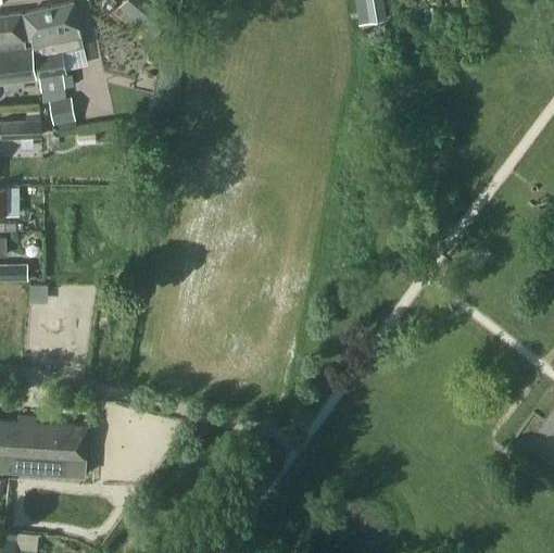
[(148,0),(126,0),(118,9),(152,37),(168,17),(148,0)]
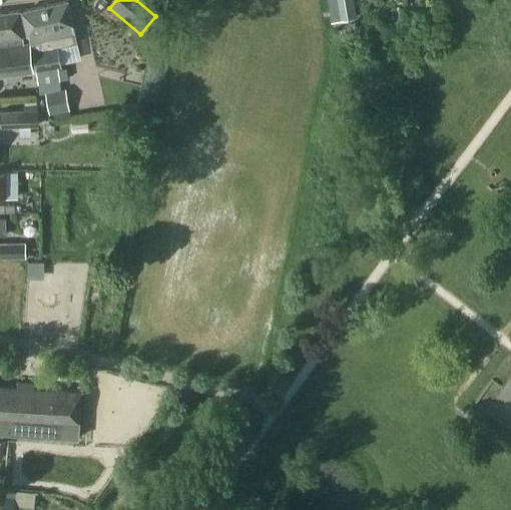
[(352,0),(334,0),(338,23),(356,20),(352,0)]
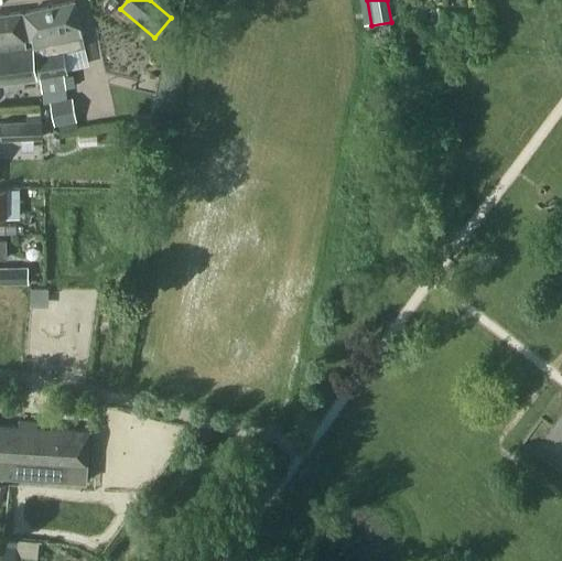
[(23,14),(32,49),(33,52),(40,81),(62,75),(66,74),(62,54),(64,54),(67,53),(83,50),(72,2),(67,3),(23,14)]
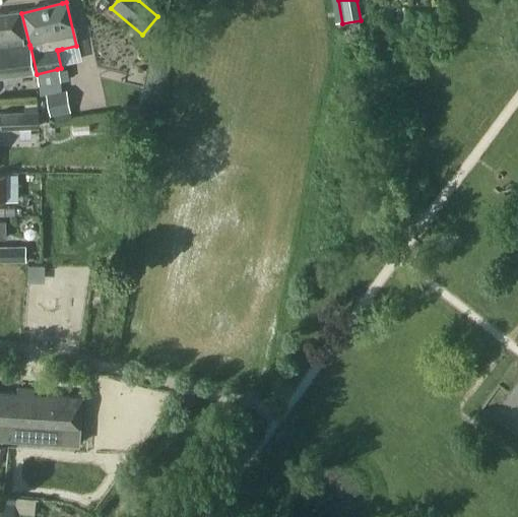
[(0,78),(34,74),(30,48),(29,45),(21,46),(17,13),(0,15),(0,78)]
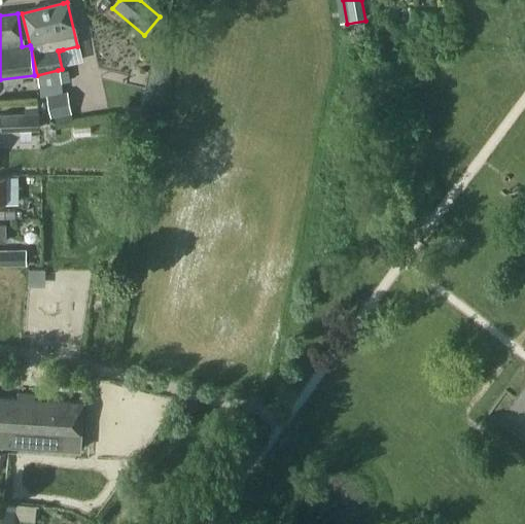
[(142,51),(150,42),(137,31),(130,40),(142,51)]
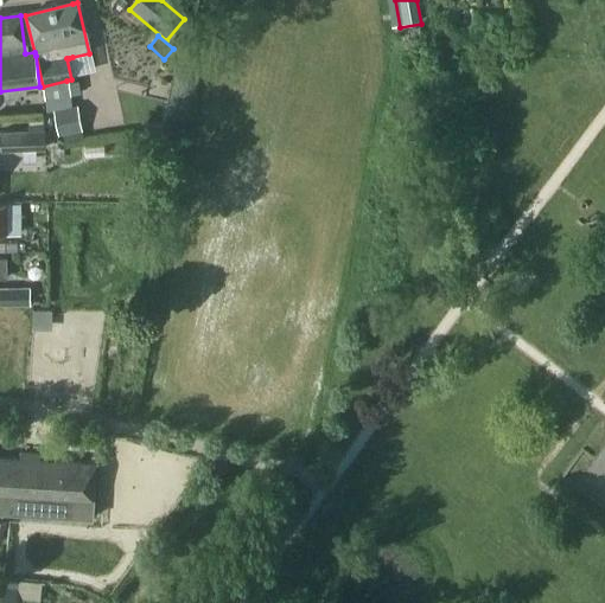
[(80,132),(75,108),(70,109),(51,113),(56,136),(61,135),(80,132)]
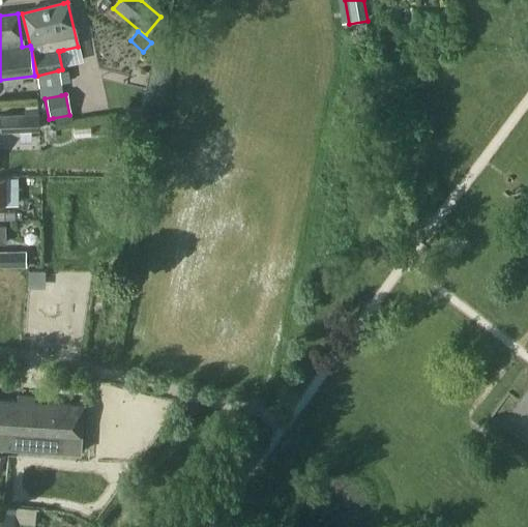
[(0,134),(29,133),(48,130),(38,130),(38,115),(0,115),(0,134)]
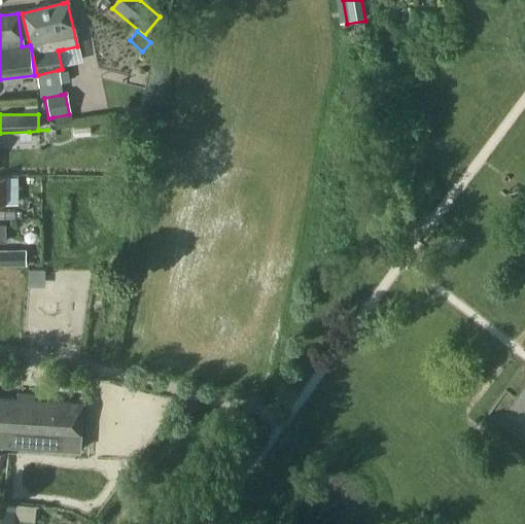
[(0,266),(24,267),(24,252),(0,252),(0,266)]
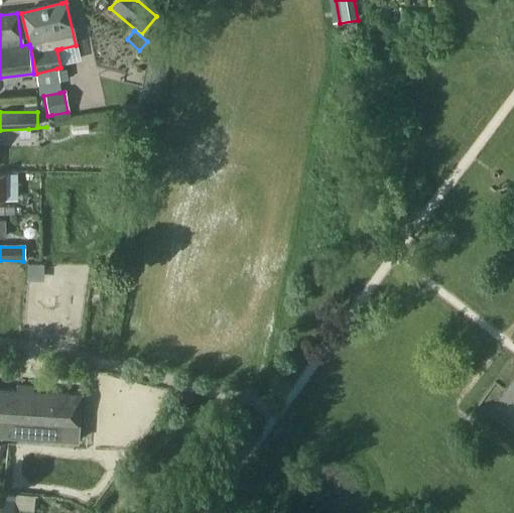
[(0,436),(61,440),(78,440),(81,394),(31,392),(31,387),(14,386),(14,393),(0,391),(0,436)]
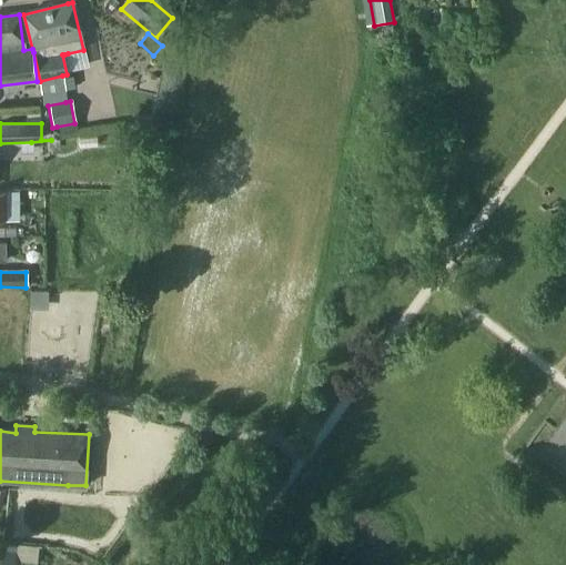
[(11,564),(12,553),(0,552),(0,564),(11,564)]
